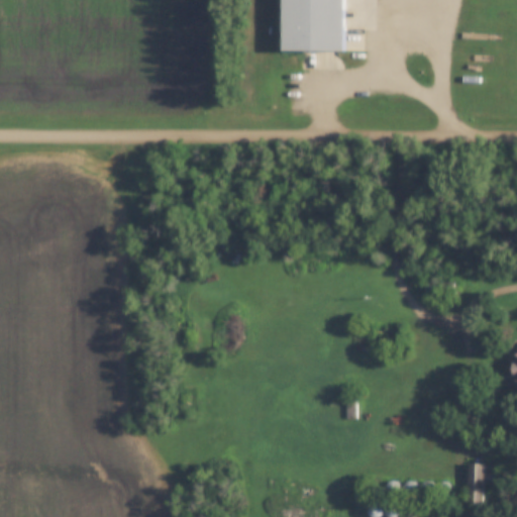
[(283,0),(343,0),(343,49),(283,49),(283,0)]
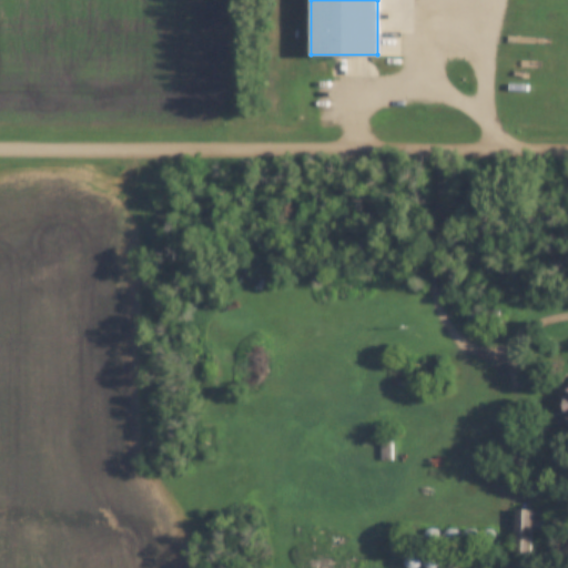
[(381,428),(392,428),(392,459),(381,459),(381,428)]
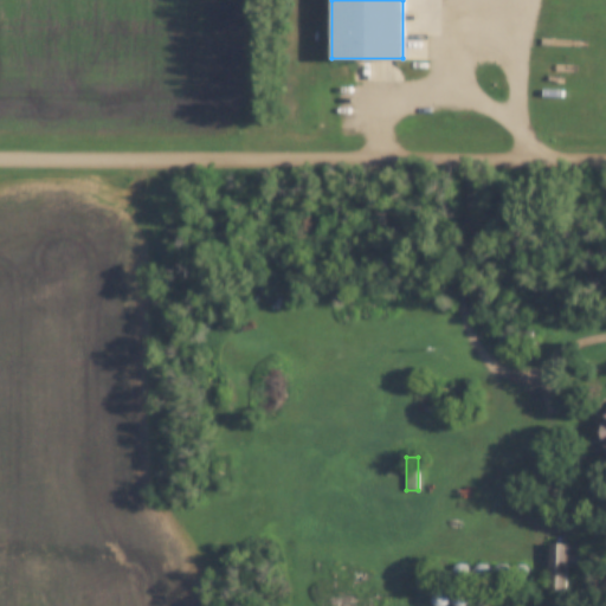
[(548,542),(566,542),(566,592),(548,592),(548,542)]
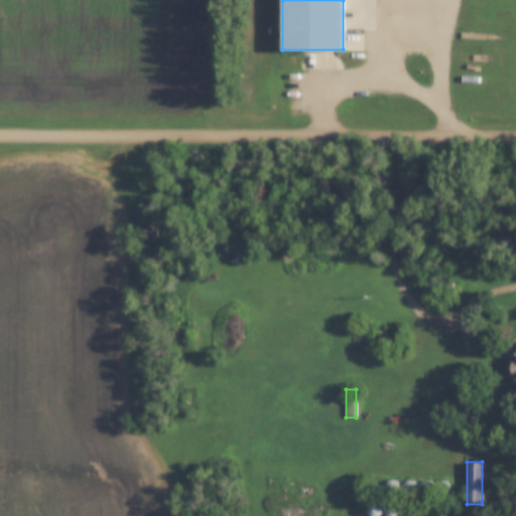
[(400,487),(398,482),(393,480),(388,482),(385,487),(388,492),(393,494),(398,492),(400,487)]
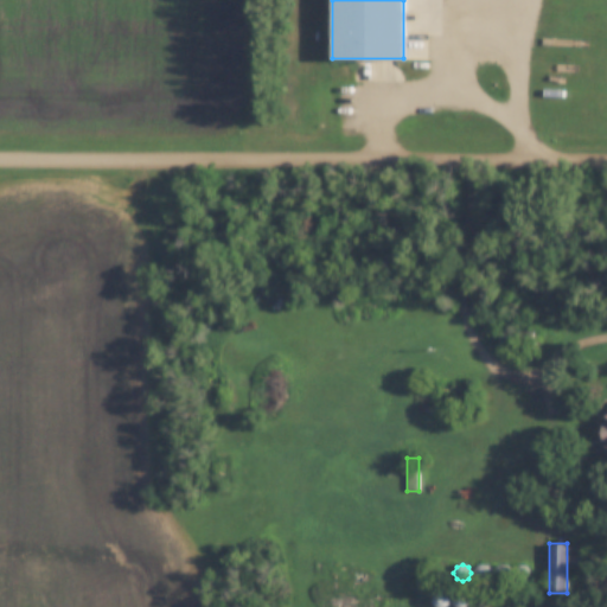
[(492,573),(490,567),(483,564),(477,567),(474,573),(477,579),(483,581),(490,579),(492,573)]
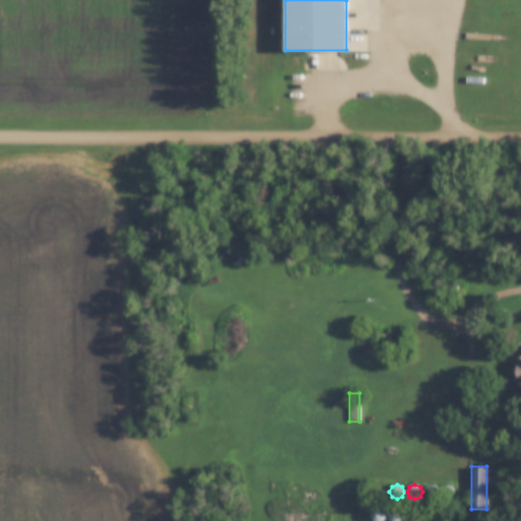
[(439,491),(437,486),(430,484),(425,486),(423,491),(425,497),(430,499),(437,497),(439,491)]
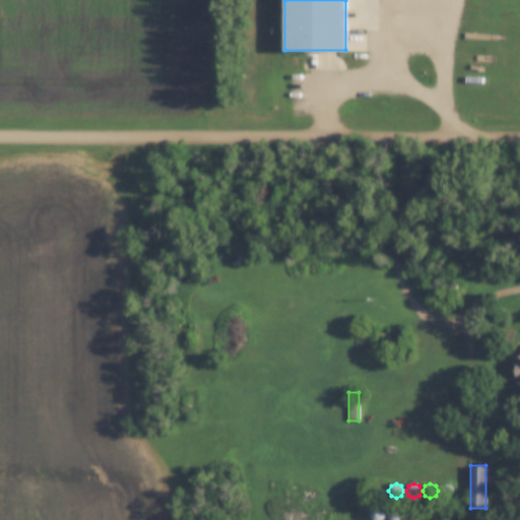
[(453,491),(451,485),(446,483),(440,485),(438,491),(440,496),(446,499),(451,496),(453,491)]
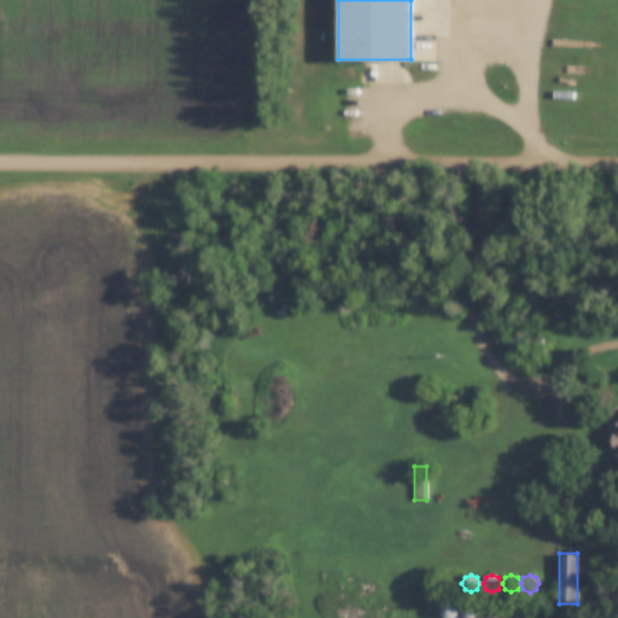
[(455,617),(459,611),(455,605),(449,602),(443,605),(441,611),(443,617),(455,617)]
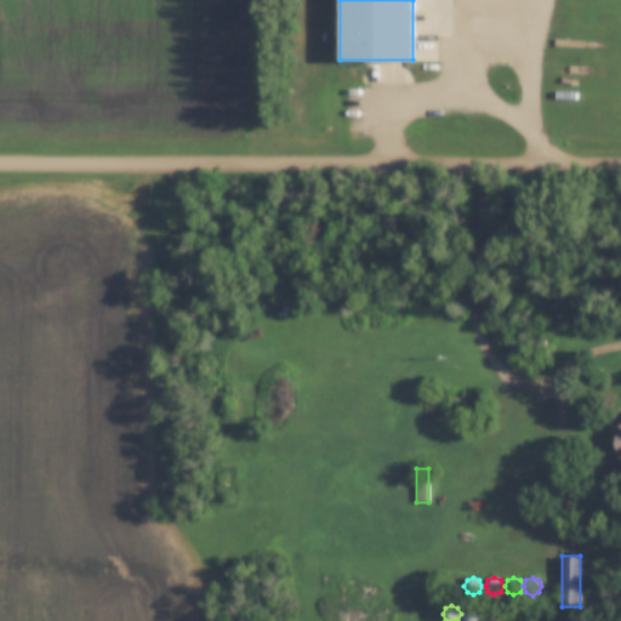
[(478,620),(482,615),(479,609),(472,607),(466,609),(463,615),(466,620),(478,620)]
